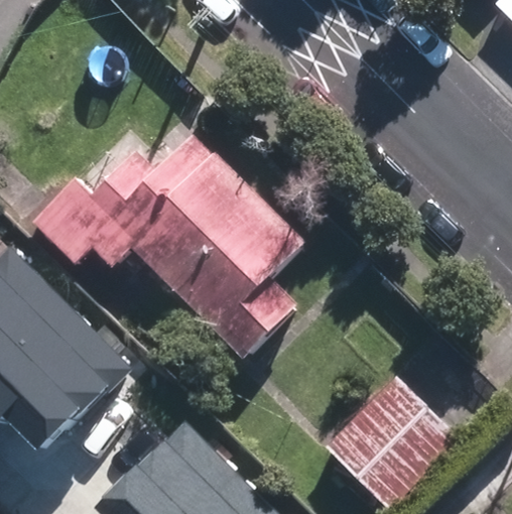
[(511,0),(505,0),(495,11),(511,27),(511,0)]
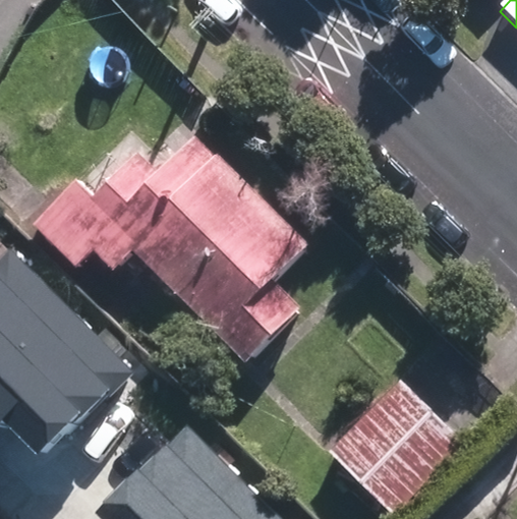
[(243,361),(297,307),(271,280),(306,244),(193,131),(157,170),(136,150),(90,196),(75,181),(31,226),(74,271),(94,251),(112,270),(132,249),(243,361)]
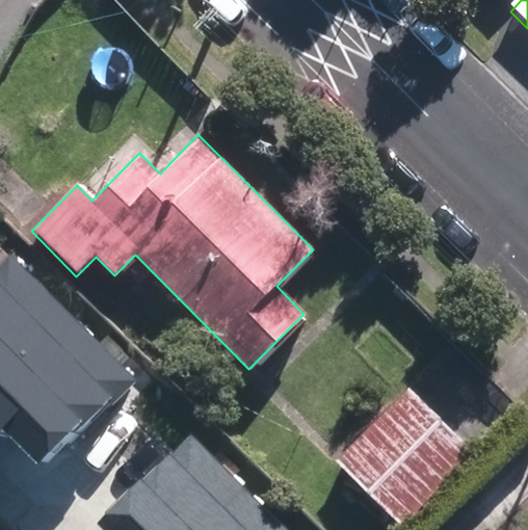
[(99,355),(0,456),(0,479),(52,529),(189,529),(187,527),(231,483),(99,355)]
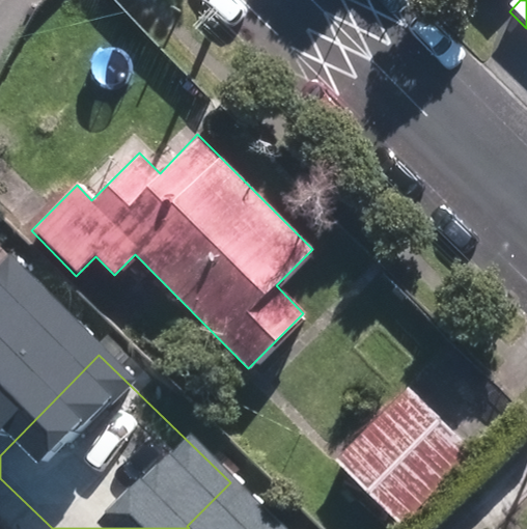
[(335,462),(404,528),(406,528),(477,451),(409,386),(335,462)]
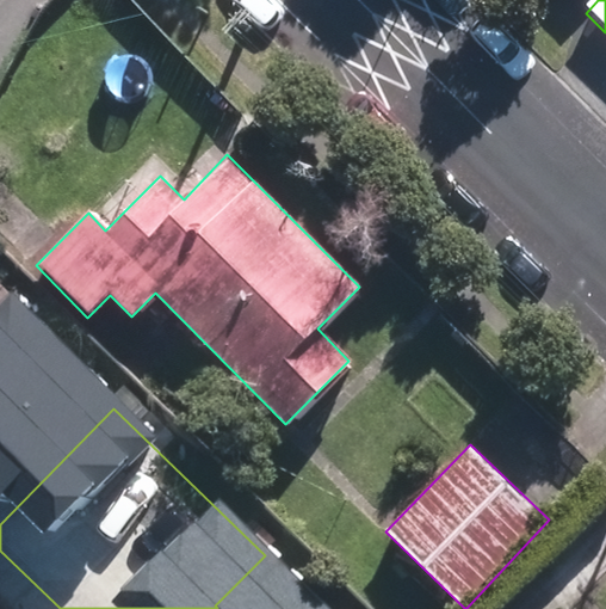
[(577,608),(605,578),(605,504),(514,602),(520,608),(577,608)]
